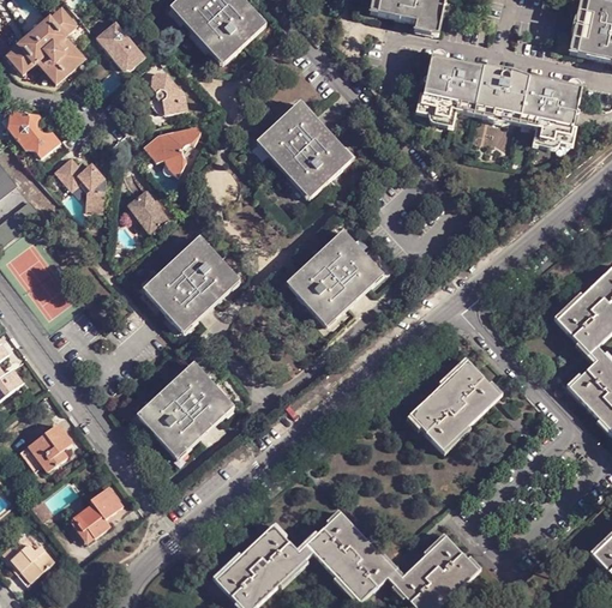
[(175,0),(174,1),(226,59),(261,28),(235,0),(175,0)]
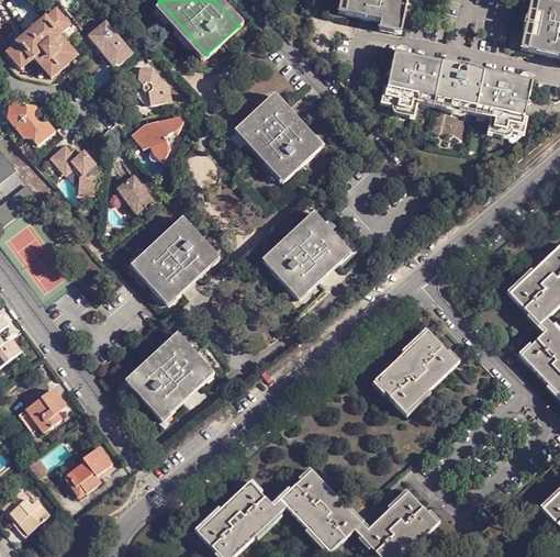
[(342,0),(339,13),(345,14),(348,0),(342,0)]
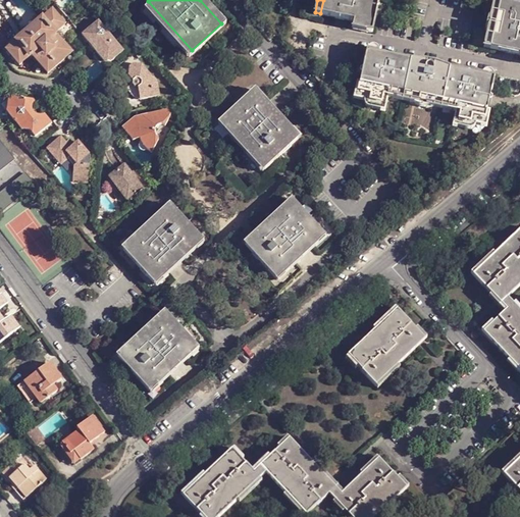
[(323,0),(320,13),(354,20),(374,24),(378,0),(323,0)]
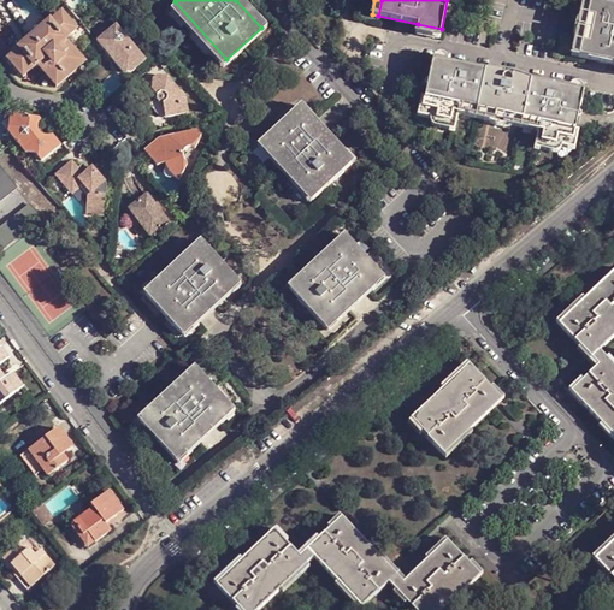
[(598,4),(591,3),(579,57),(586,58),(598,4)]
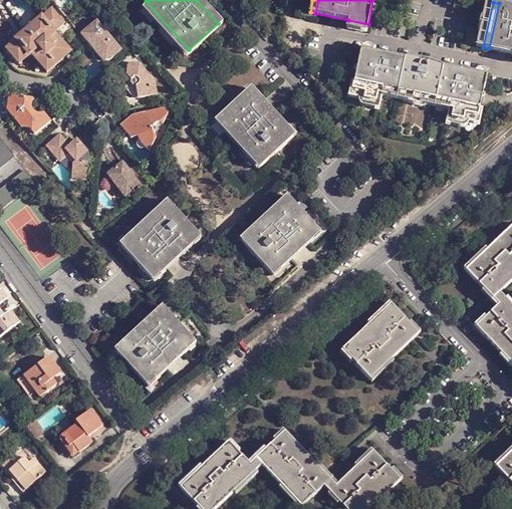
[(511,5),(499,3),(489,48),(511,52),(511,5)]
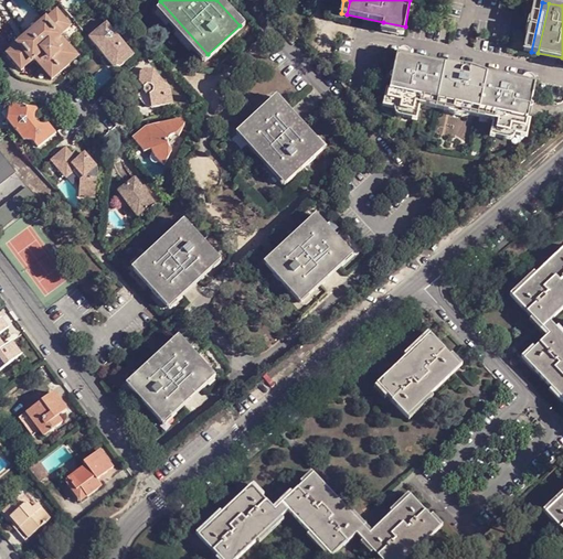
[(53,9),(7,52),(20,67),(21,67),(33,56),(39,63),(45,71),(51,76),(73,55),(74,54),(59,35),(67,25),(53,9)]
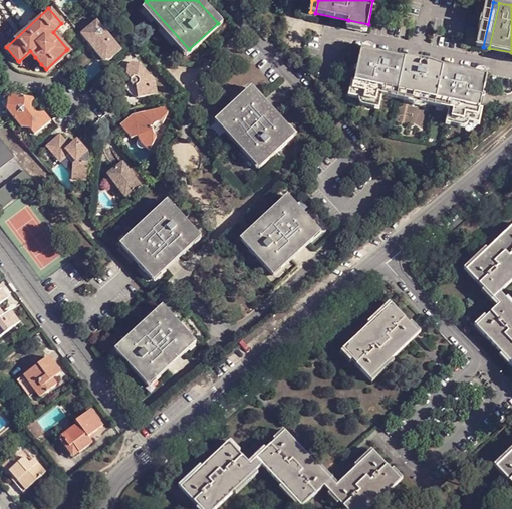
[(97,19),(82,32),(89,40),(91,39),(98,45),(95,47),(104,56),(107,53),(111,53),(114,56),(124,47),(97,19)]
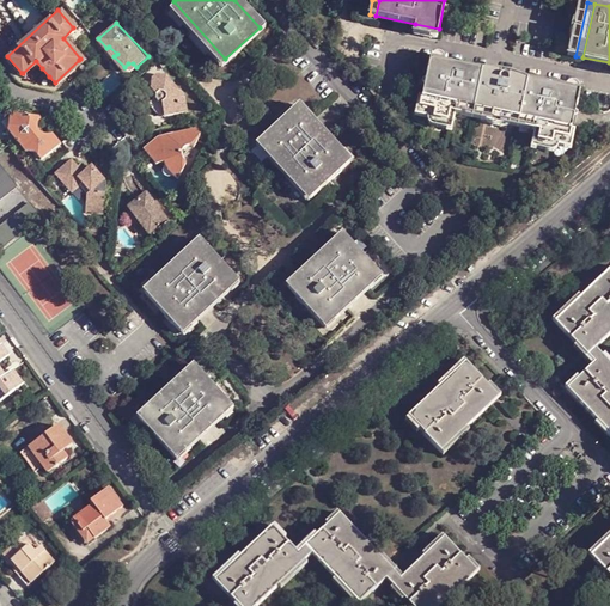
[(439,29),(415,24),(414,31),(435,36),(437,36),(439,29)]
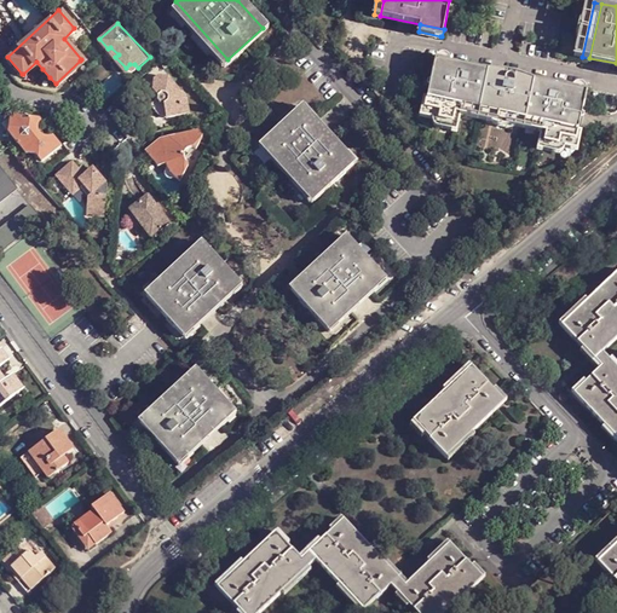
[(482,71),(436,62),(428,99),(425,98),(421,115),(440,120),(460,123),(463,104),(541,120),(537,138),(557,143),(574,146),(577,129),(572,128),(580,91),(531,81),(482,71)]
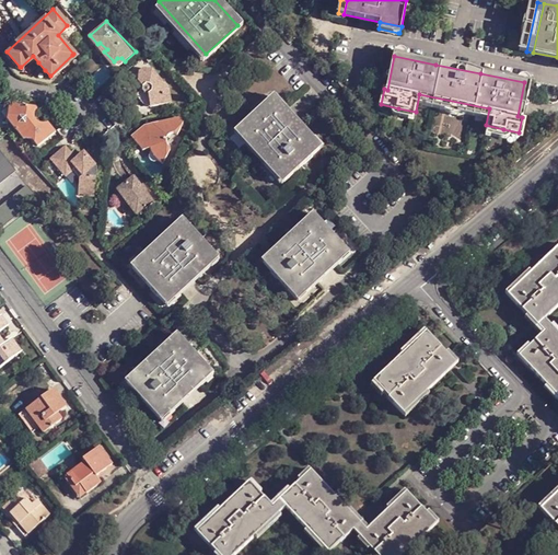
[(142,93),(135,96),(140,105),(153,106),(173,101),(171,88),(163,85),(164,80),(154,68),(143,65),(138,69),(138,79),(144,85),(142,93)]
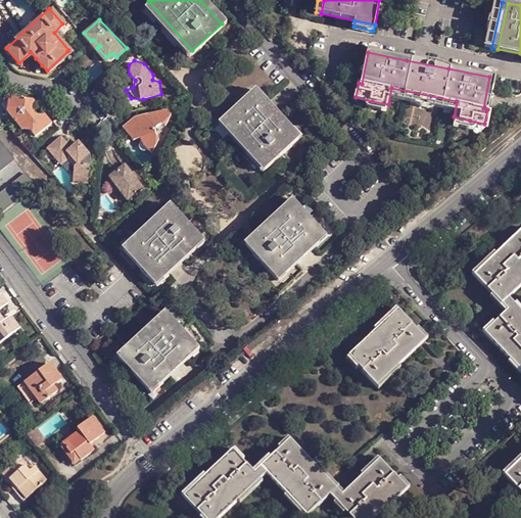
[(219,119),(264,167),(297,135),(252,87),(219,119)]
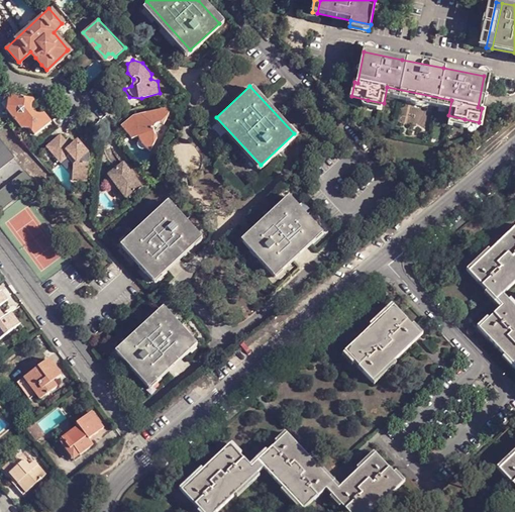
[(384,103),(368,100),(369,104),(371,106),(372,107),(375,108),(389,110),(391,95),(406,98),(444,106),(442,120),(453,122),(455,124),(458,124),(462,123),(464,121),(465,119),(448,115),(451,100),(387,87),(384,103)]
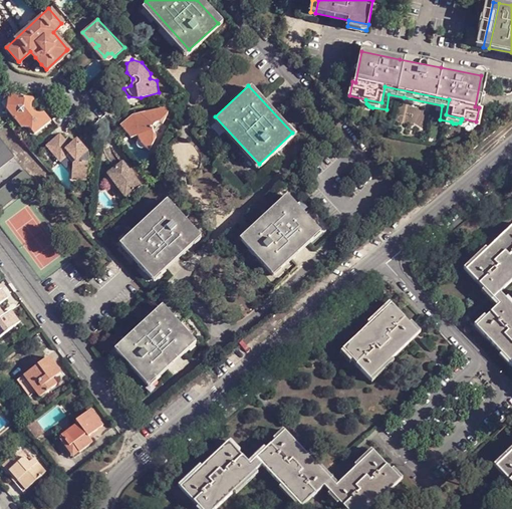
[(48,128),(46,115),(46,109),(41,114),(35,115),(32,111),(34,108),(34,102),(32,96),(9,92),(5,95),(3,106),(12,118),(18,120),(23,129),(31,130),(38,136),(48,128)]
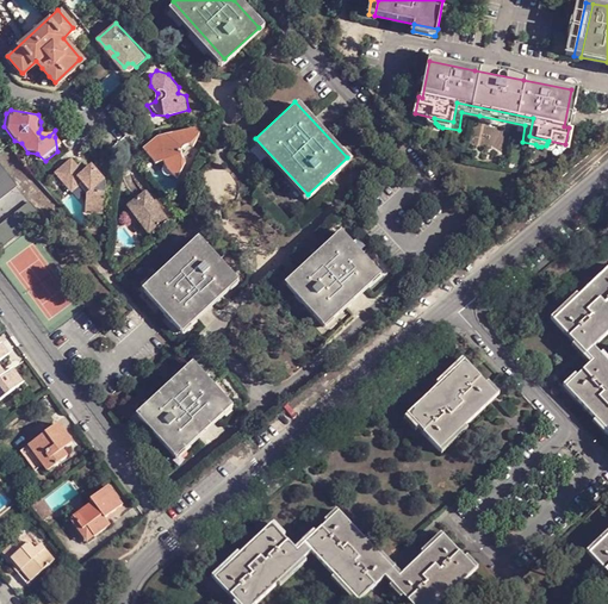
[(152,137),(148,148),(155,154),(149,159),(154,163),(160,161),(168,169),(182,156),(181,153),(181,148),(184,144),(188,142),(193,142),(198,130),(190,126),(167,134),(166,137),(161,135),(157,139),(152,137)]
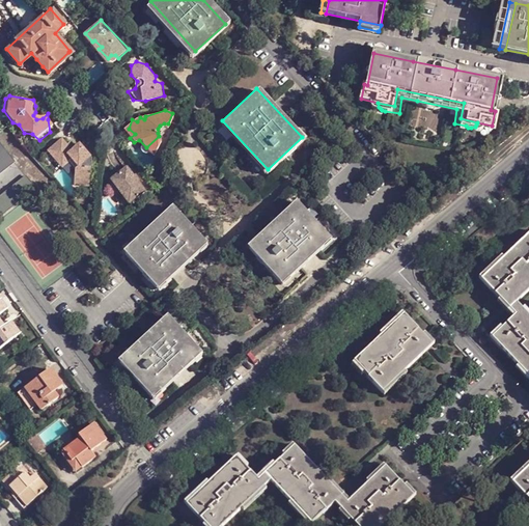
[(135,134),(129,129),(124,131),(130,138),(135,134)]
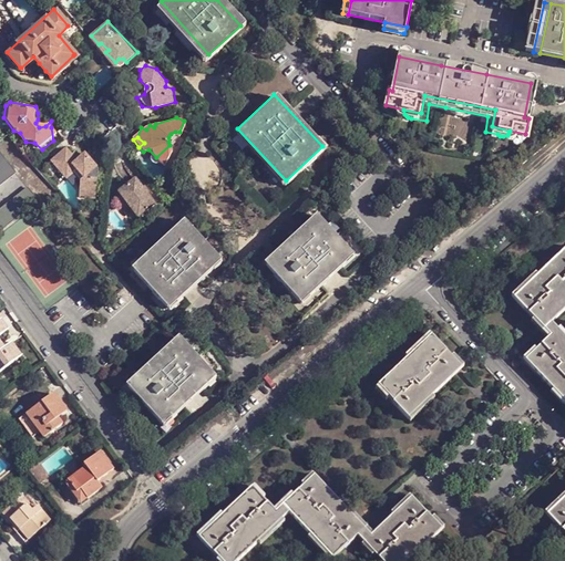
[(172,148),(170,145),(156,157),(164,163),(172,148)]
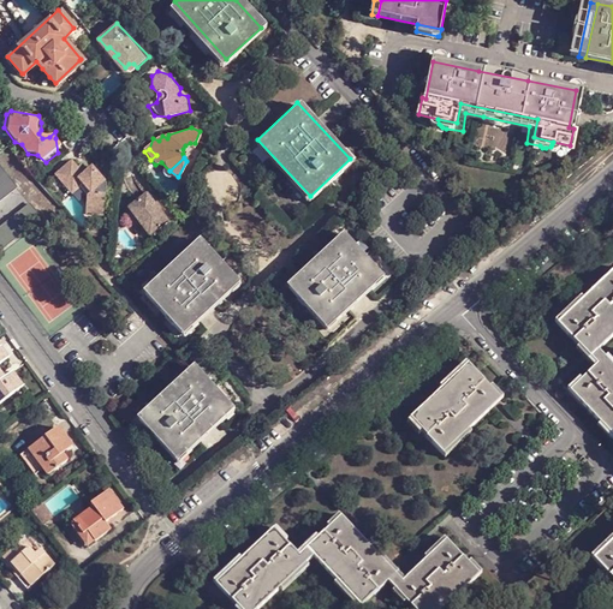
[(0,191),(15,179),(3,165),(0,162),(0,191)]
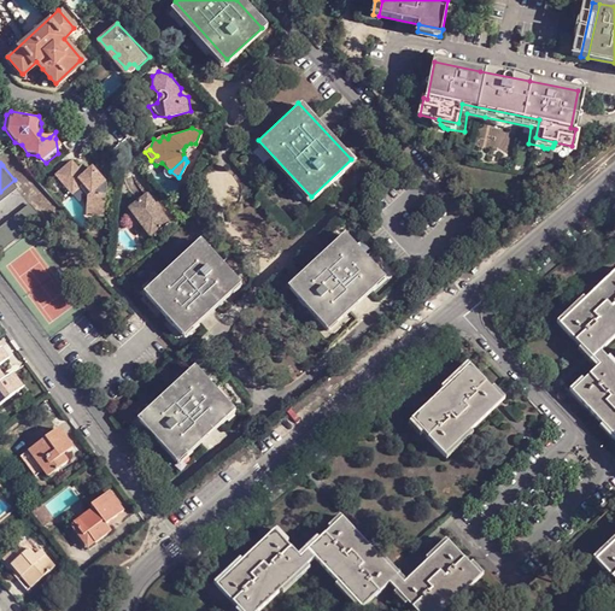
[(91,217),(107,218),(110,187),(94,169),(91,172),(85,165),(81,169),(75,163),(59,176),(77,197),(81,193),(92,204),(91,217)]
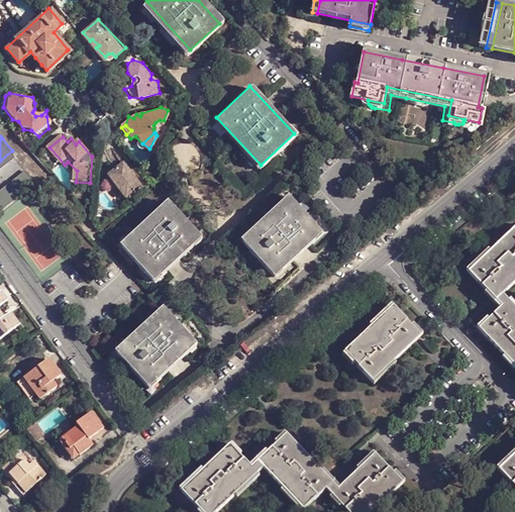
[(124,161),(112,173),(130,195),(144,183),(136,176),(138,174),(132,167),(130,168),(124,161)]
